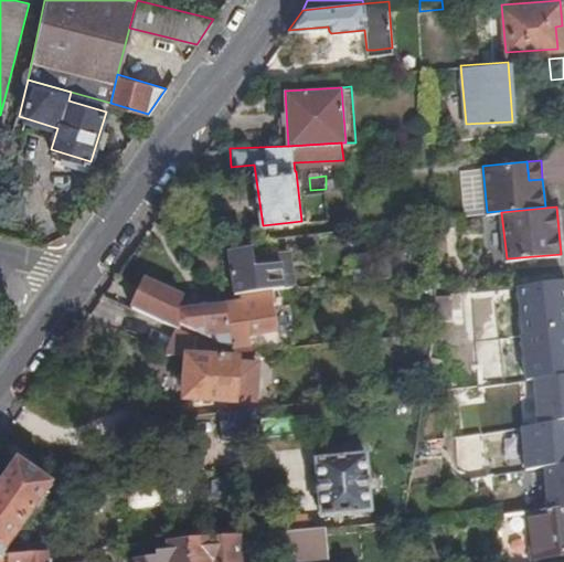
[(308,232),(299,233),(300,242),(310,240),(308,232)]
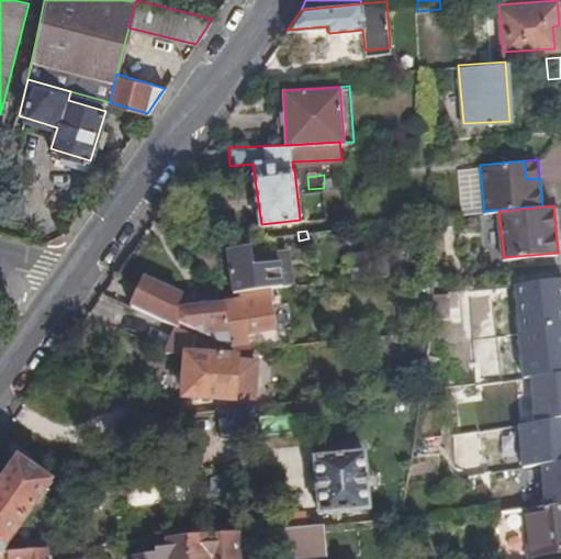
[(250,244),(227,247),(234,291),(283,286),(280,250),(279,250),(251,253),(250,244)]
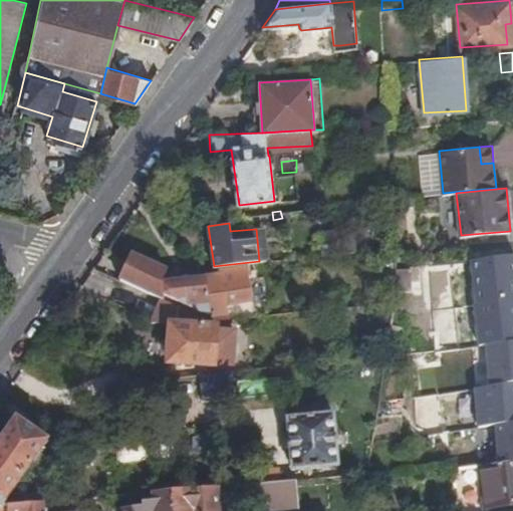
[(196,227),(183,226),(185,243),(199,243),(196,227)]
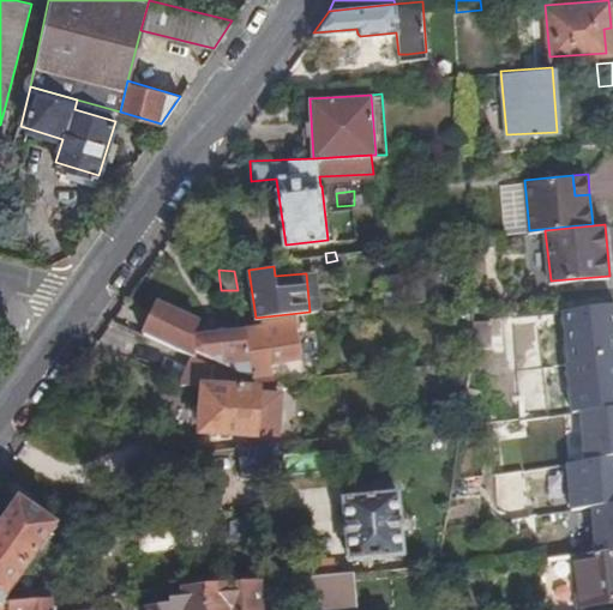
[(306,273),(310,312),(319,310),(314,272),(306,273)]
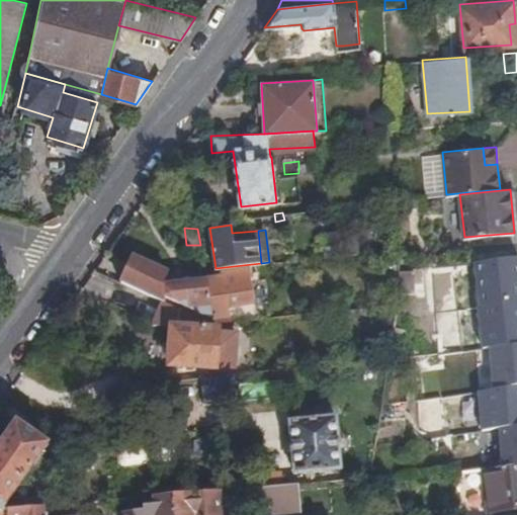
[(132,252),(118,279),(124,282),(165,299),(164,292),(209,316),(203,275),(166,279),(167,268),(132,252)]
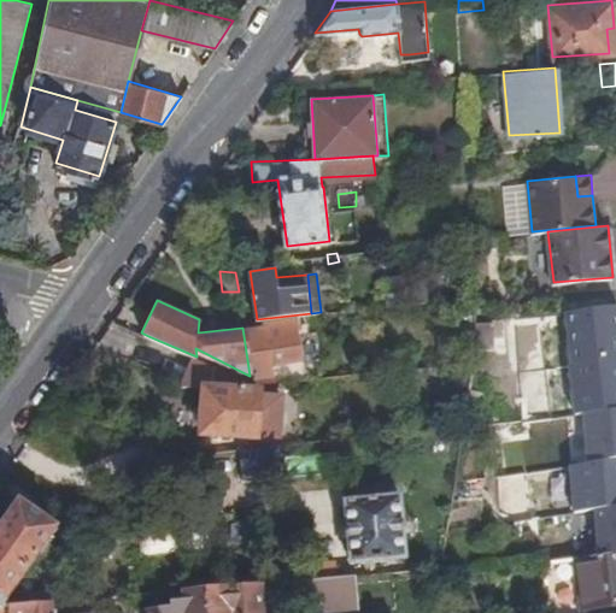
[(141,332),(111,319),(97,341),(138,359),(148,336),(141,332)]
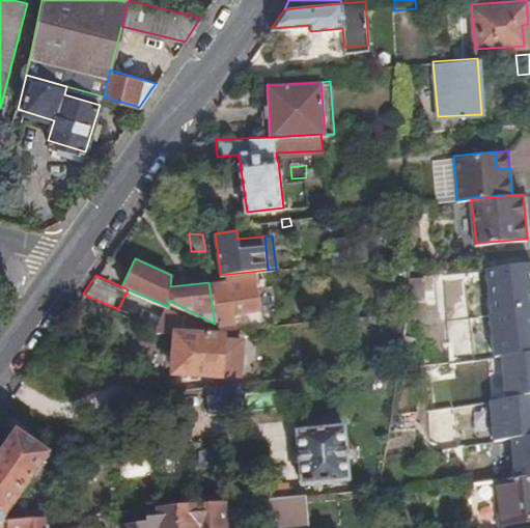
[(228,281),(208,282),(215,324),(234,323),(233,313),(261,308),(257,285),(229,289),(228,281)]
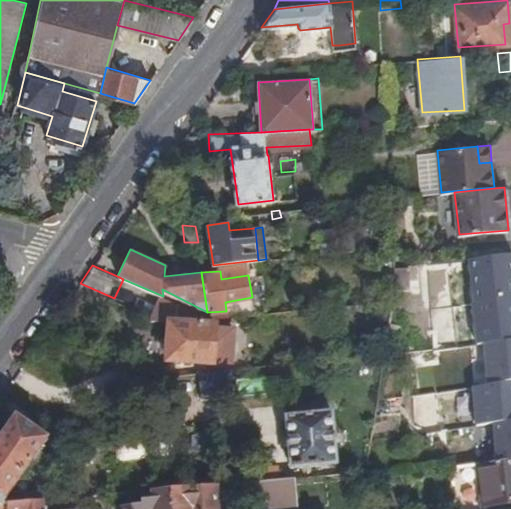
[(162,289),(163,296),(176,302),(208,317),(207,312),(162,289)]
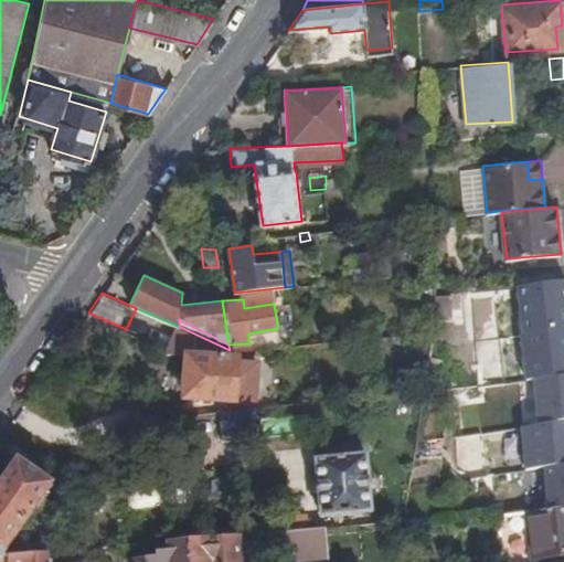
[(230,350),(194,333),(192,353),(188,353),(184,394),(236,398),(237,357),(232,357),(231,351),(230,350)]
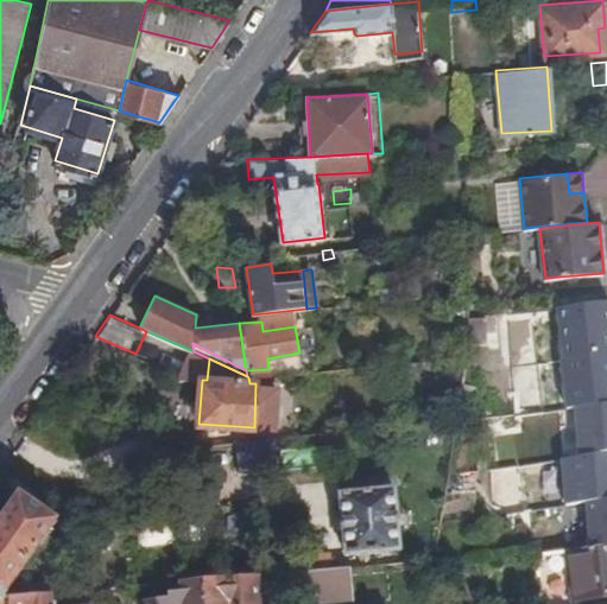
[(260,438),(235,440),(239,474),(264,471),(260,438)]
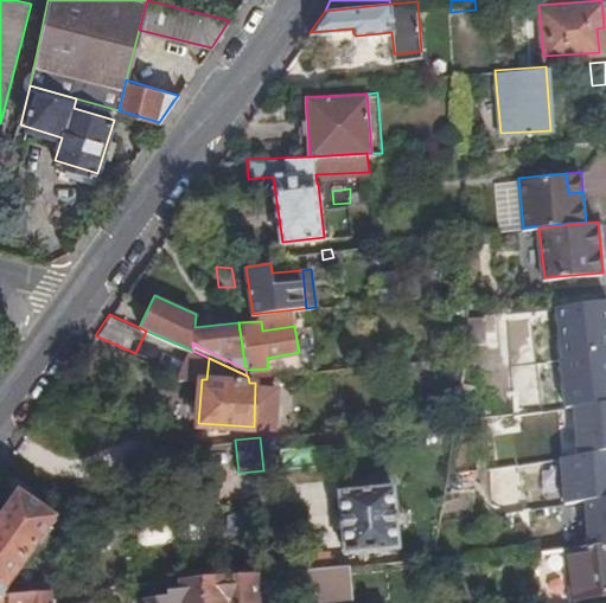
[(394,485),(339,491),(345,551),(400,546),(394,485)]
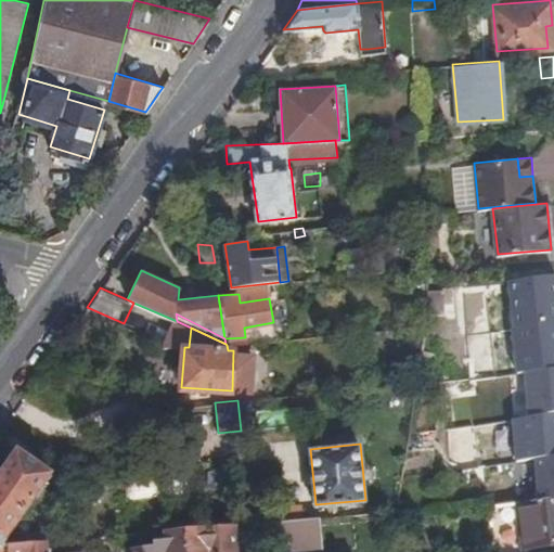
[(52,473),(17,448),(0,472),(0,543),(1,543),(28,506),(52,473)]
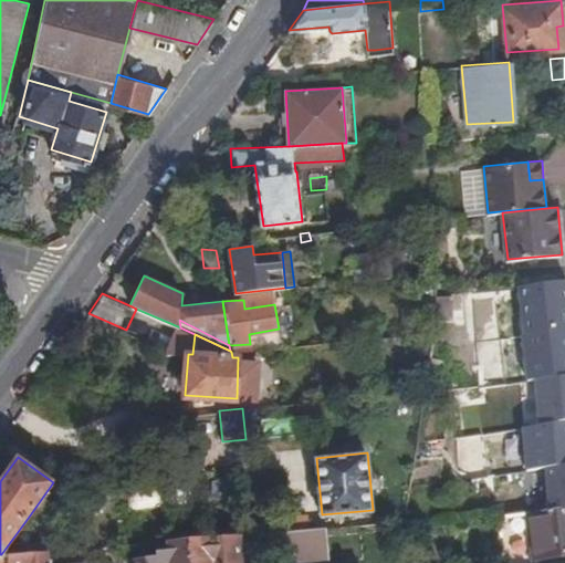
[(564,553),(564,506),(532,510),(539,558),(564,553)]
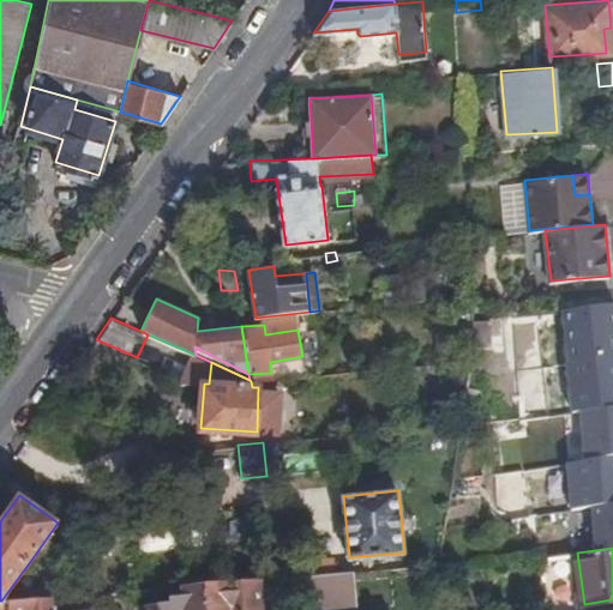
[(311,573),(335,572),(335,559),(311,561),(311,573)]
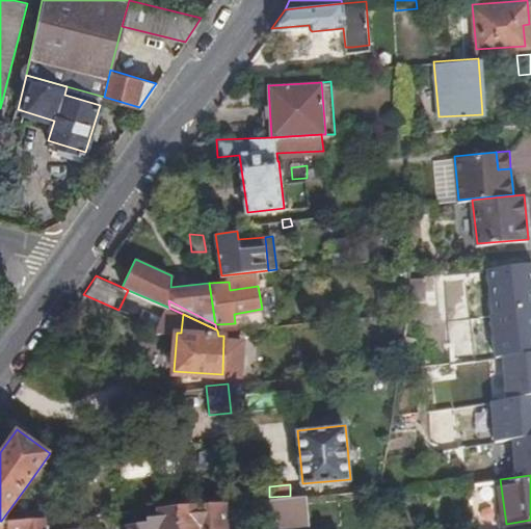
[(264,528),(310,525),(307,494),(290,496),(269,497),(265,498),(258,499),(261,528),(264,528)]
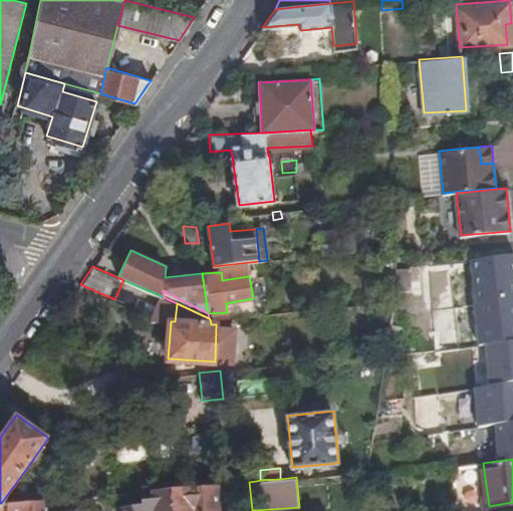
[(220,510),(219,485),(189,487),(171,489),(173,510),(220,510)]
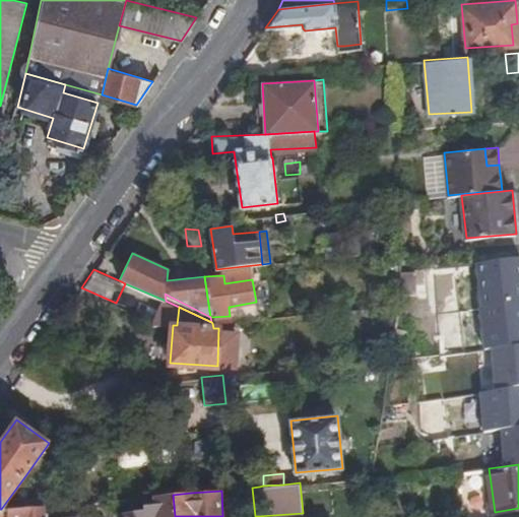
[(175,516),(173,495),(154,497),(155,504),(144,505),(144,509),(121,512),(122,516),(175,516)]
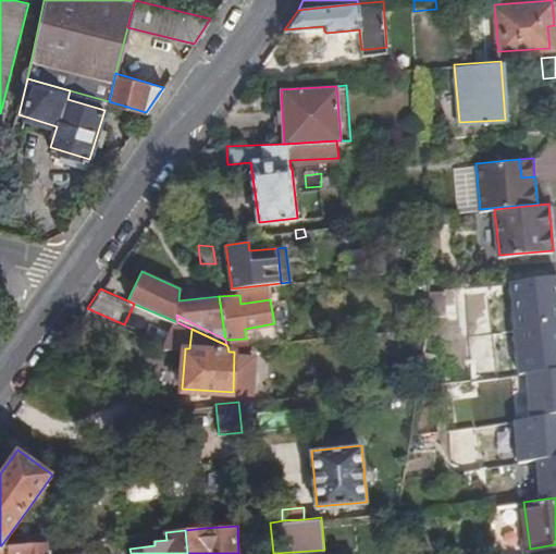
[(47,553),(46,542),(7,545),(7,553),(83,553),(83,552),(59,553),(47,553)]
